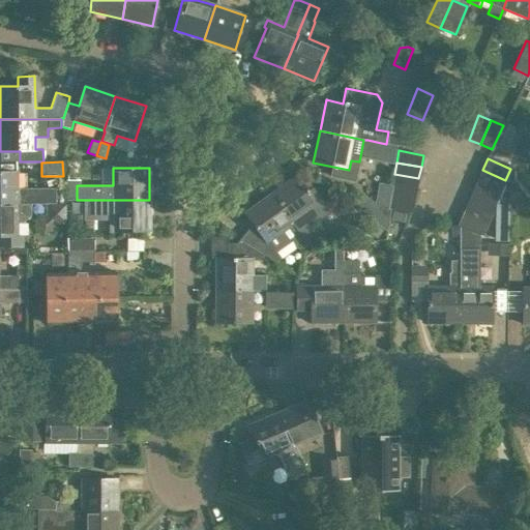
[(482,170),(477,181),(500,192),(505,180),(482,170)]
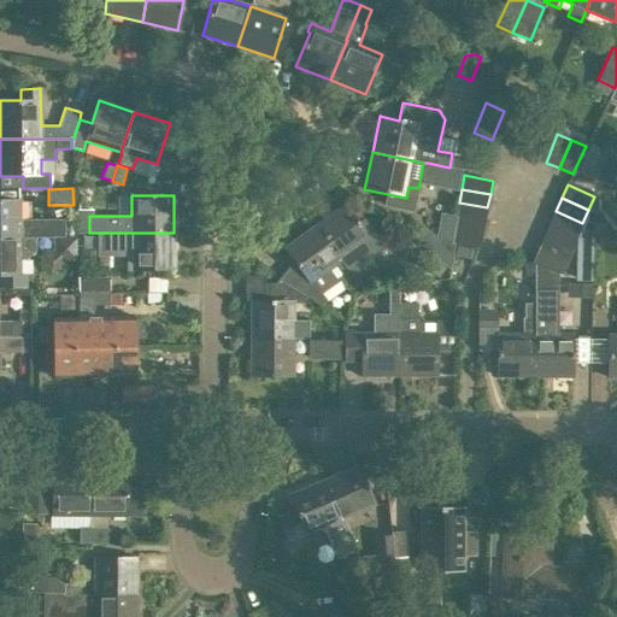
[(0,238),(35,238),(64,238),(64,219),(18,219),(18,200),(0,200),(0,238)]
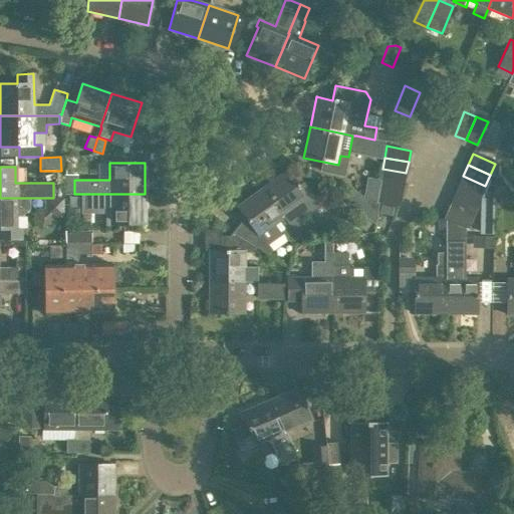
[(382,169),(379,180),(404,185),(406,173),(382,169)]
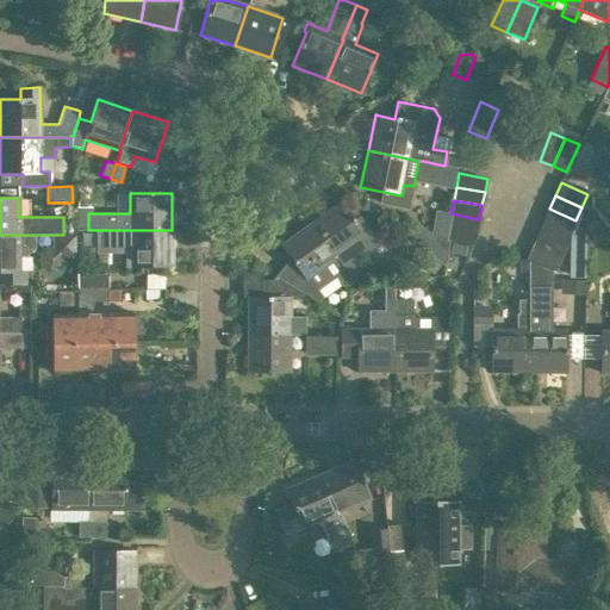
[(341,203),(311,224),(353,282),(361,277),(353,263),(353,246),(365,236),(341,203)]
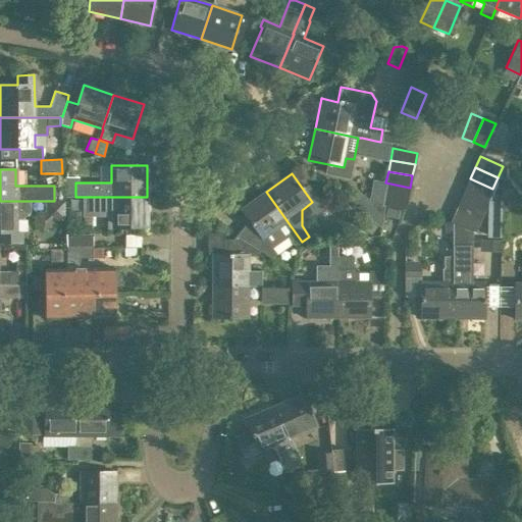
[(470,178),(465,190),(487,200),(492,189),(470,178)]
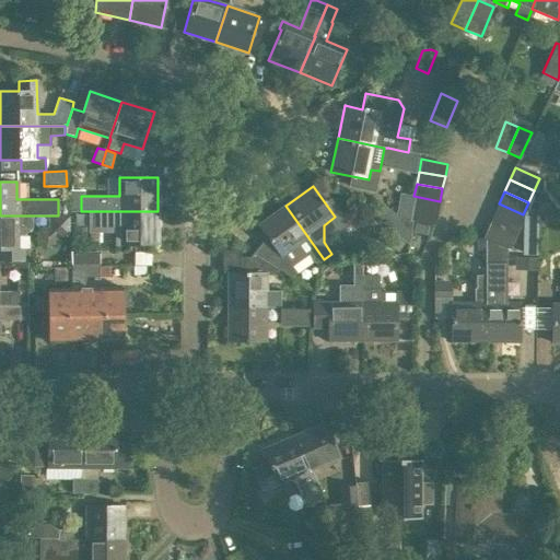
[(413,196),(411,208),(438,213),(440,201),(413,196)]
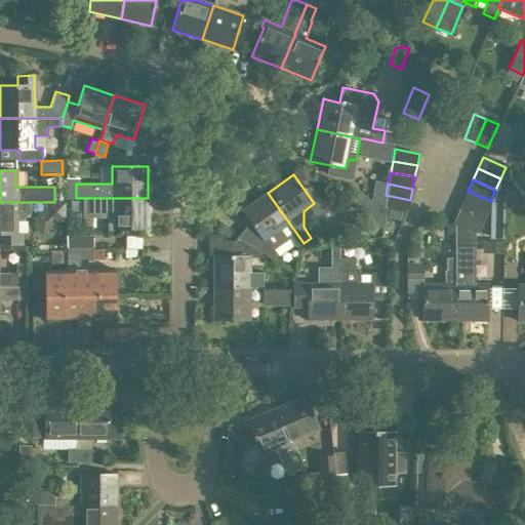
[(468,191),(462,202),(486,212),(490,201),(468,191)]
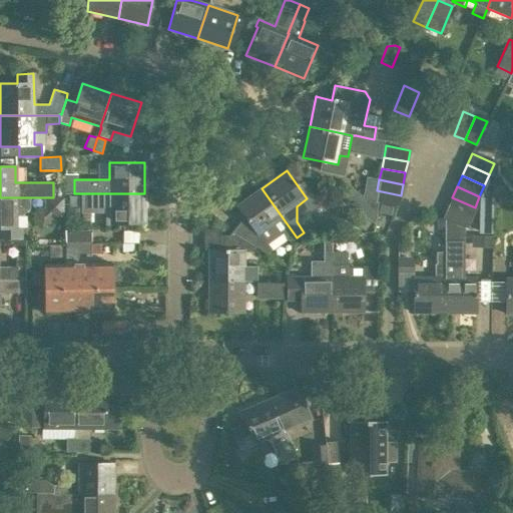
[(243,217),(231,231),(260,249),(267,253),(272,249),(268,244),(283,233),(290,242),(297,237),(262,188),(235,207),(243,217)]
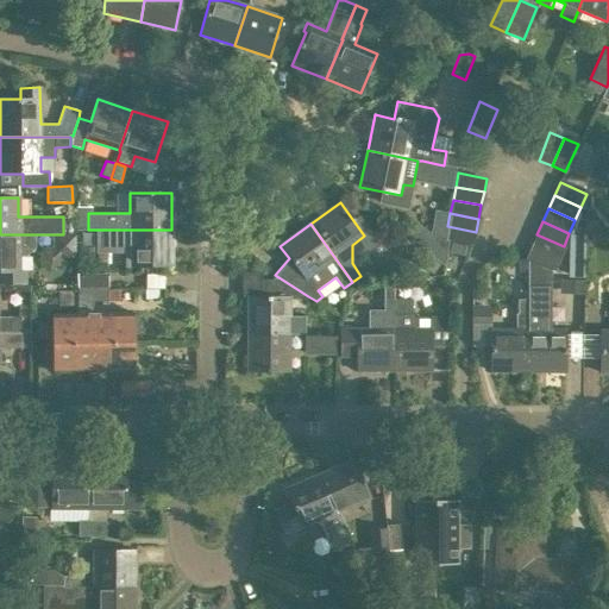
[(440,263),(444,267),(447,240),(444,240),(429,234),(416,224),(407,237),(429,255),(440,263)]
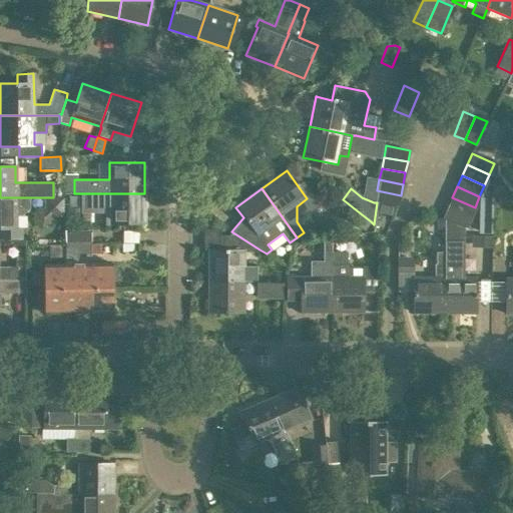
[(401,195),(377,190),(375,201),(399,206),(401,195)]
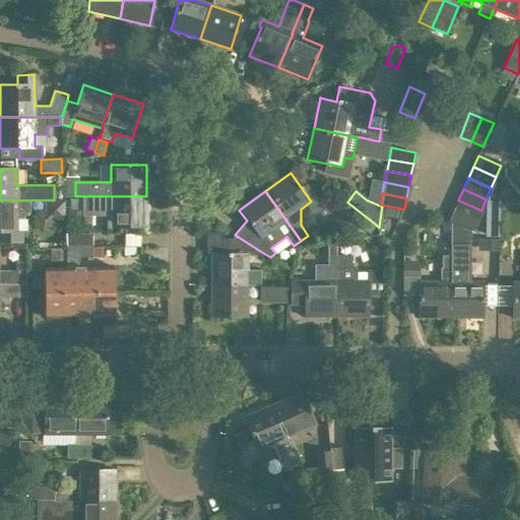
[(146,196),(111,196),(111,210),(101,210),(101,224),(111,225),(111,228),(146,228),(146,196)]
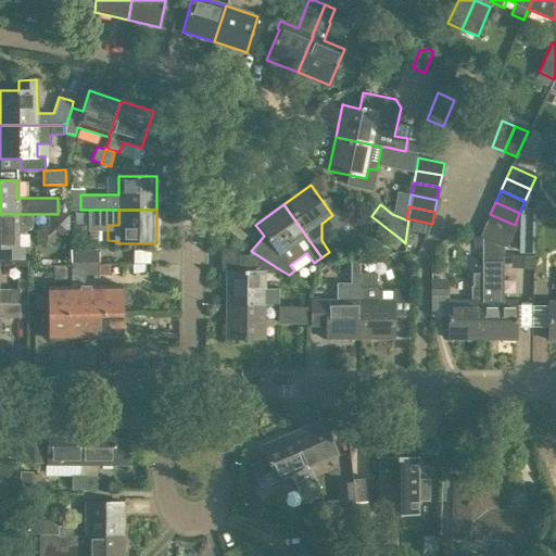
[(32,214),(0,214),(0,258),(25,260),(24,248),(16,248),(16,234),(23,234),(32,227),(32,214)]
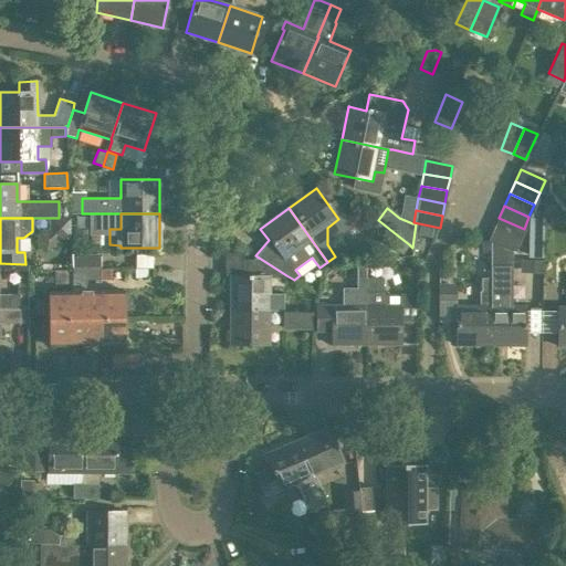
[(499,218),(493,229),(519,241),(524,229),(499,218)]
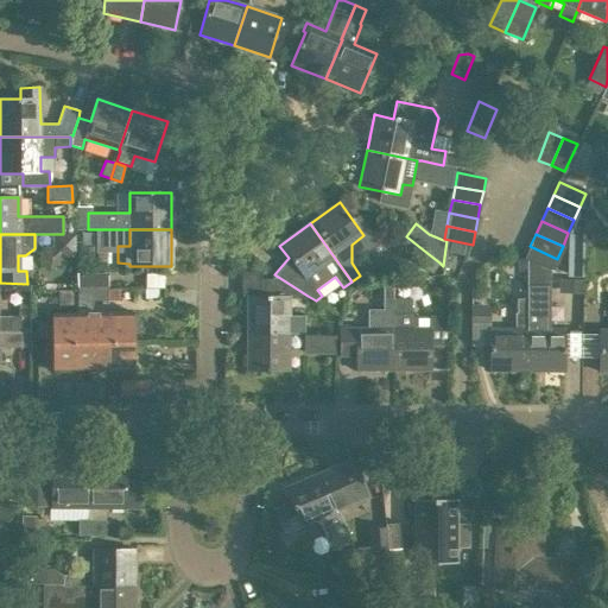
[(76,259),(76,236),(54,236),(54,248),(44,251),(39,260),(49,270),(59,267),(61,259),(76,259)]
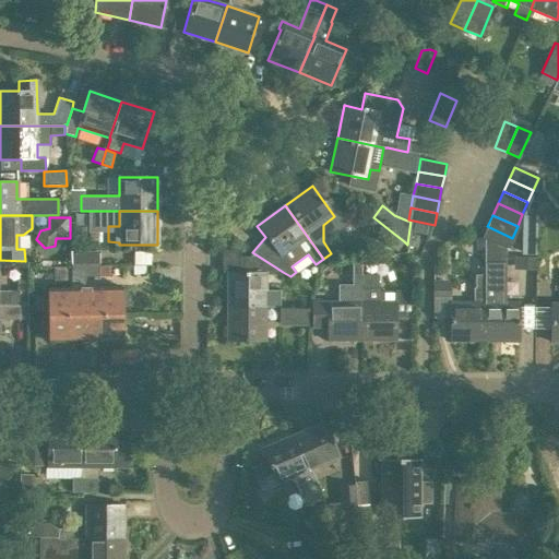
[(412,232),(425,234),(427,225),(414,222),(412,232)]
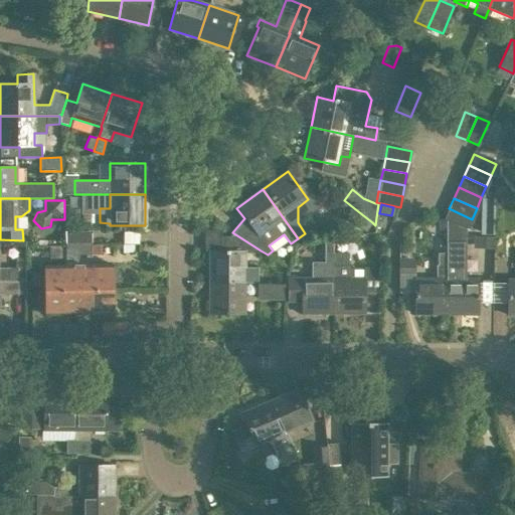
[(472,219),(449,208),(444,219),(446,220),(449,220),(464,228),(467,229),(472,219)]
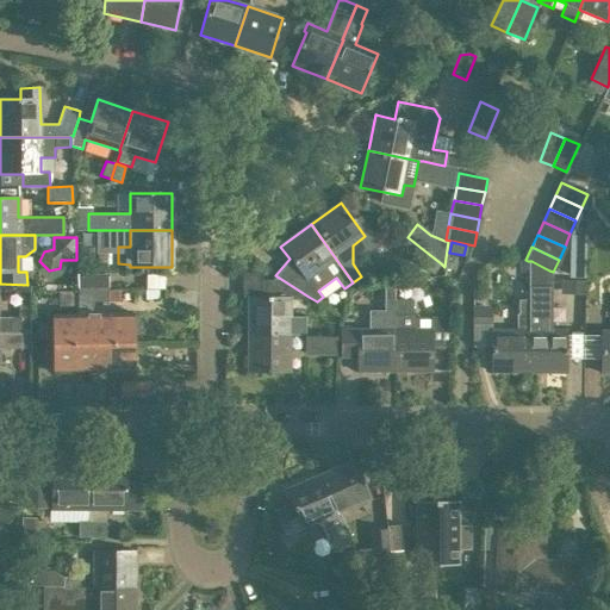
[(433,273),(441,263),(430,255),(422,265),(433,273)]
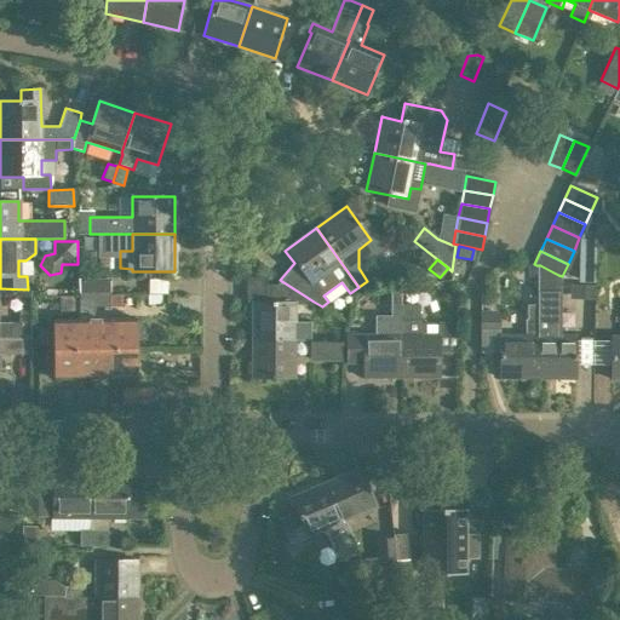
[(535,305),(535,380),(575,382),(575,338),(580,338),(580,317),(558,316),(558,275),(540,265),(537,265),(535,305)]
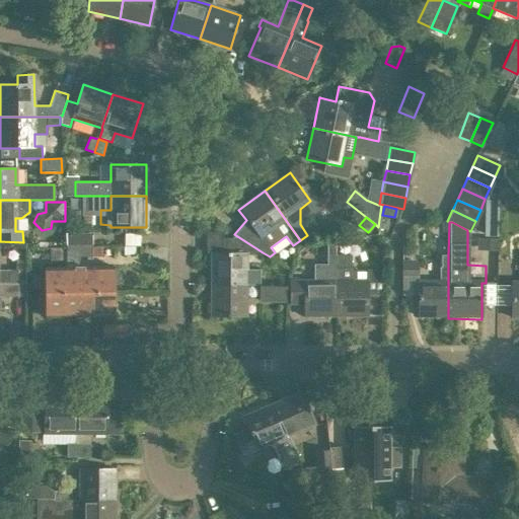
[(65,247),(77,246),(91,246),(91,233),(65,233),(65,247)]
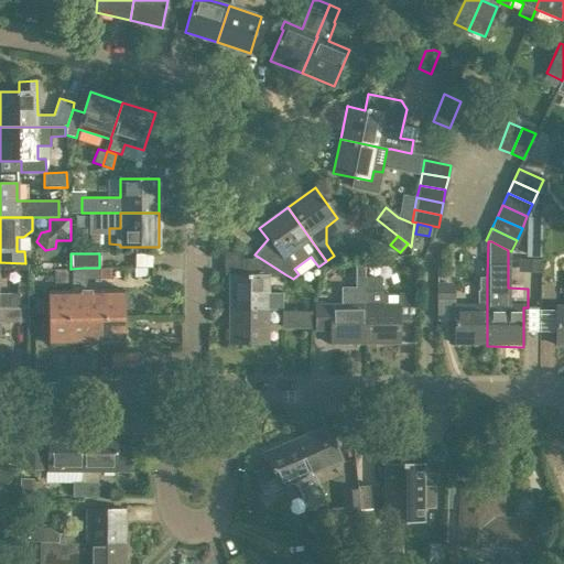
[(285,274),(255,255),(250,259),(250,275),(229,275),(229,308),(268,310),(268,311),(282,311),(295,312),(295,300),(282,300),(282,297),(273,297),(273,293),(268,293),(268,275),(285,274)]
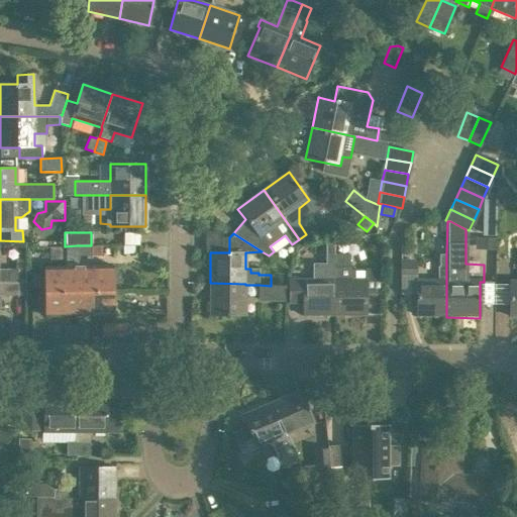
[(476,249),(496,249),(496,236),(476,237),(476,249)]
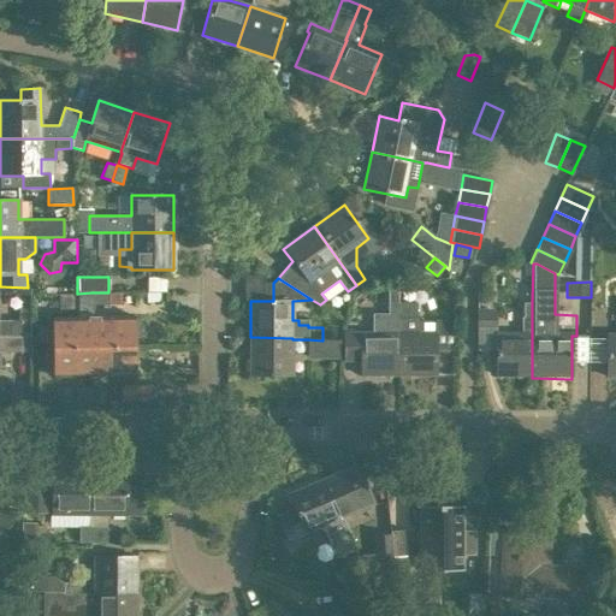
[(92,292),(77,294),(78,304),(93,304),(92,292)]
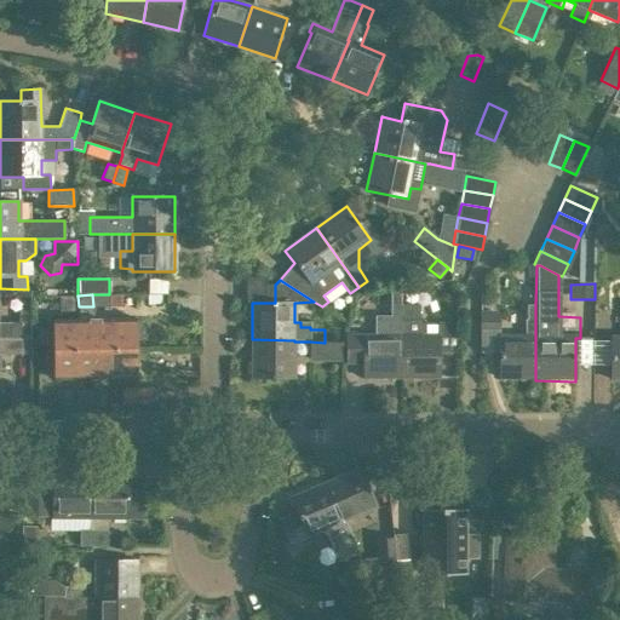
[(109,306),(109,294),(92,294),(93,306),(109,306)]
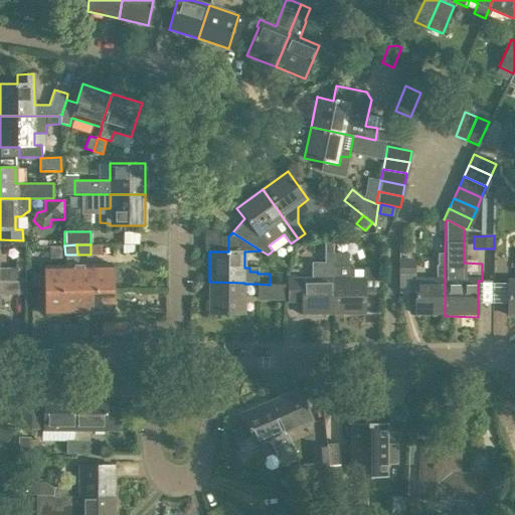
[(333,314),(333,252),(324,252),(324,262),(311,262),(311,279),(287,279),(287,302),(302,302),(302,314),(333,314)]
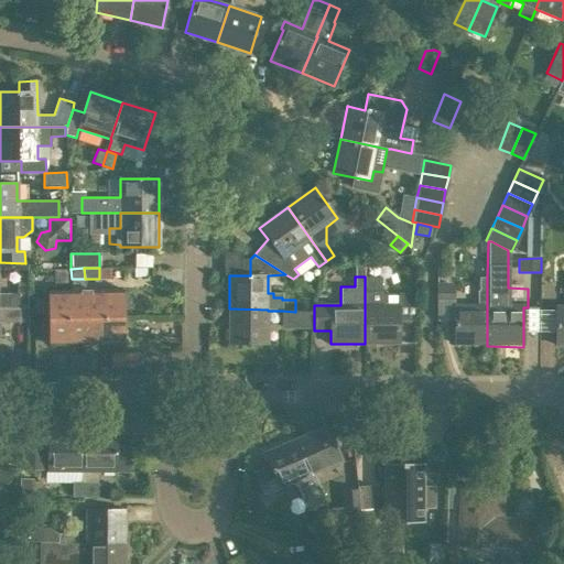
[(381,277),(365,277),(365,344),(399,344),(398,305),(384,305),(383,291),(381,290),(381,277)]
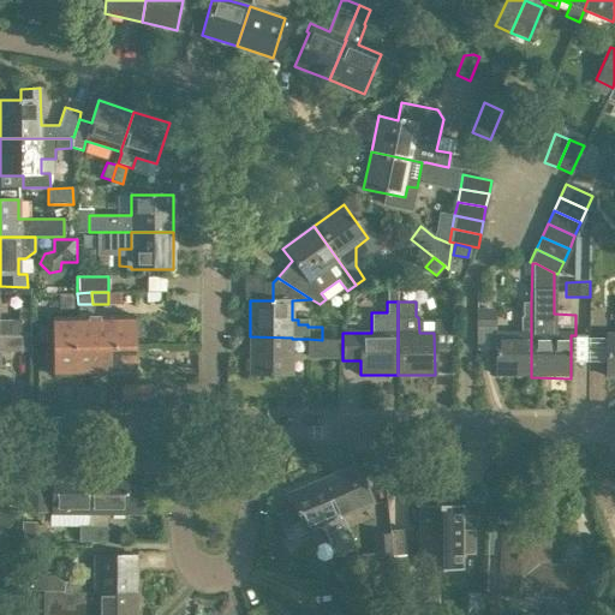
[(494,377),(531,377),(531,303),(521,303),(521,317),(520,316),(519,334),(495,333),(495,347),(494,377)]
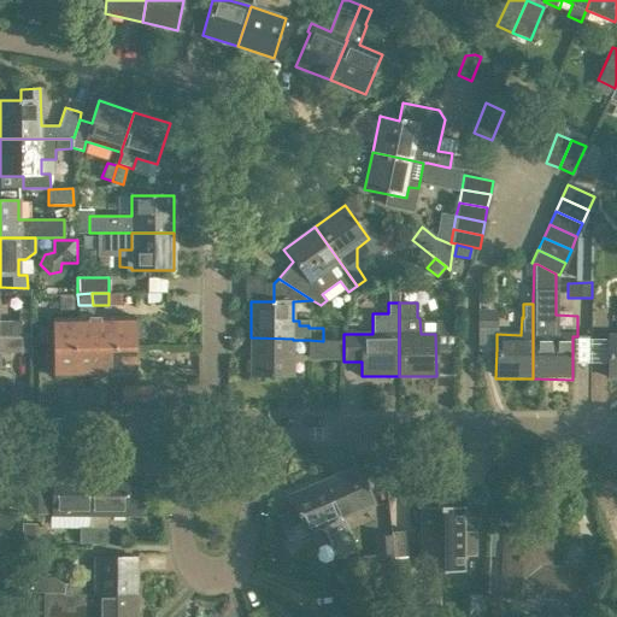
[(493,310),(477,309),(477,324),(493,324),(493,310)]
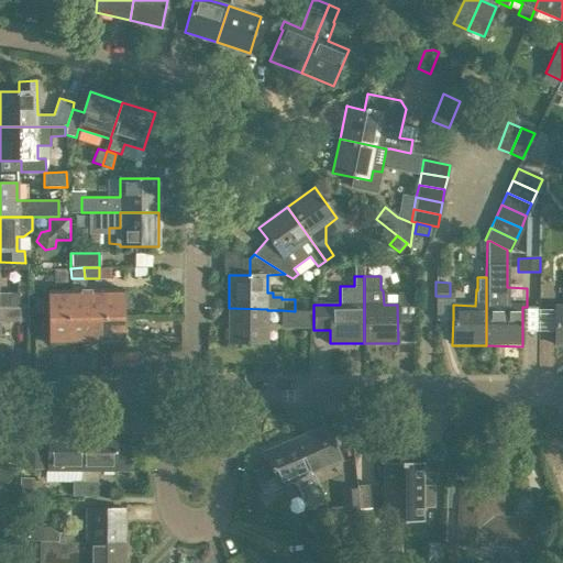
[(0,307),(19,308),(28,307),(28,293),(9,294),(9,288),(0,288),(0,307)]
